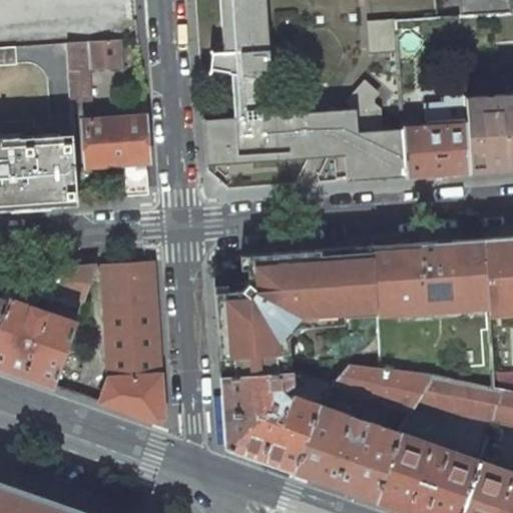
[(219,0),(223,52),(212,52),(211,50),(208,51),(211,56),(210,70),(209,72),(209,73),(211,71),(212,69),(231,73),(235,73),(238,117),(234,117),(203,119),(206,164),(344,155),(347,180),(406,176),(402,128),(383,130),(358,132),(356,109),(354,109),(264,115),(259,115),(257,77),(261,79),(265,79),(272,73),(266,0),(219,0)]
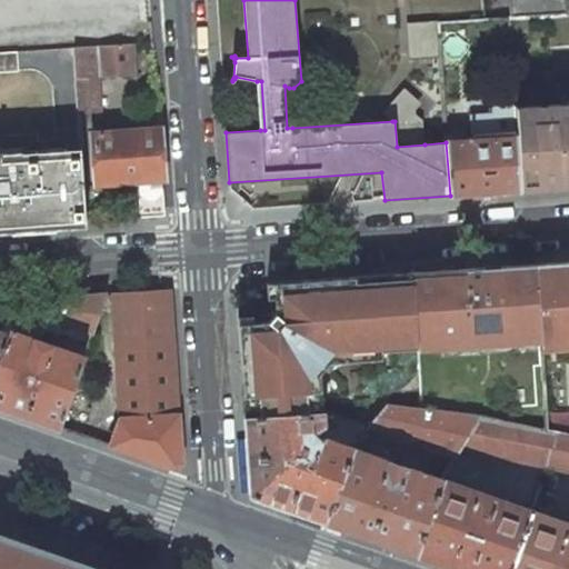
[(568,0),(508,0),(509,18),(568,12),(568,0)]
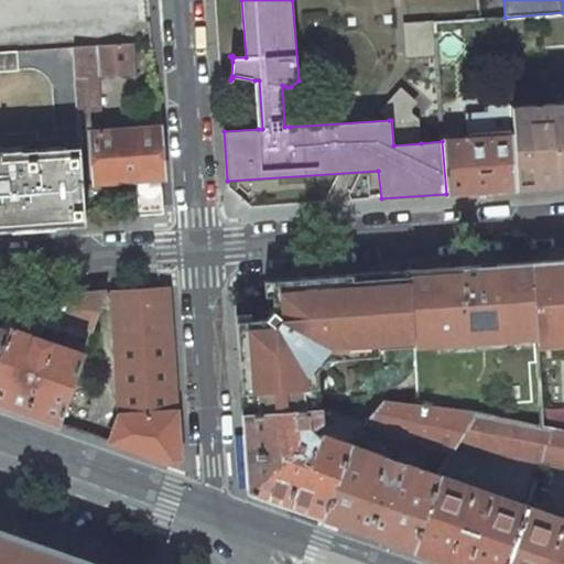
[(404,57),(435,55),(433,22),(403,24),(404,57)]
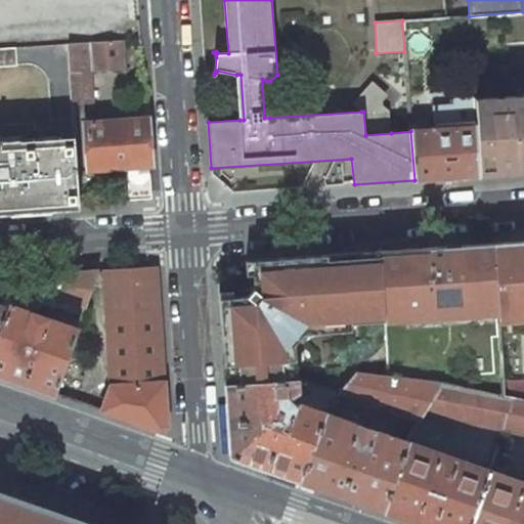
[(124,69),(123,40),(69,43),(71,72),(90,71),(124,69)]
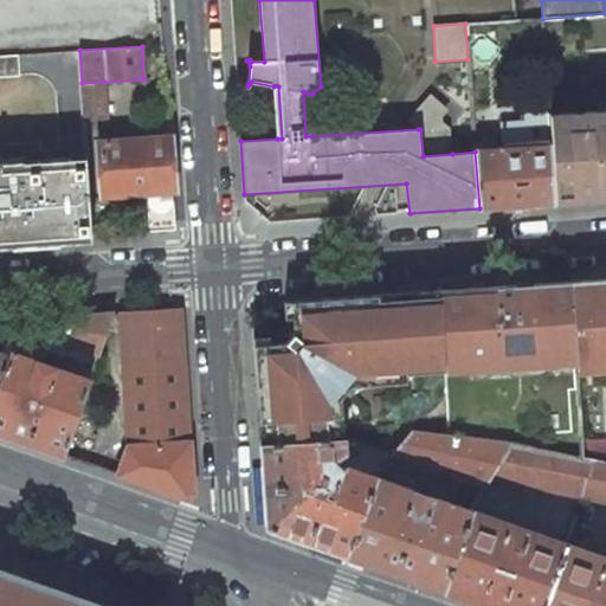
[(0,55),(0,240),(92,234),(84,120),(82,83),(79,50),(0,55)]
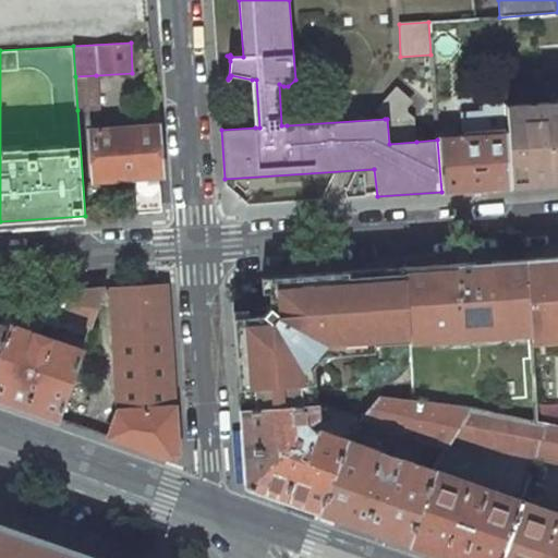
[(77,110),(98,109),(96,75),(75,76),(77,110)]
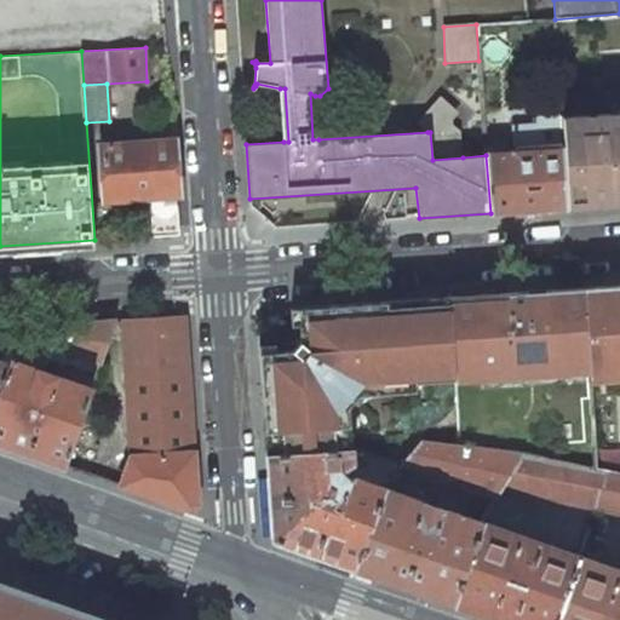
[(320,96),(315,96),(317,121),(321,121),(326,115),(325,99),(320,96)]
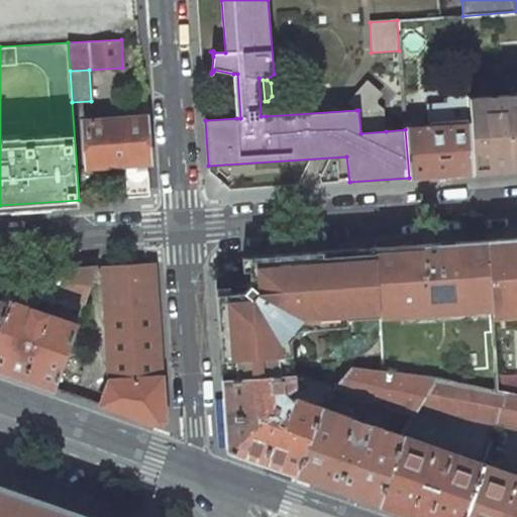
[(360,133),(386,131),(384,109),(378,104),(378,99),(383,94),(369,80),(348,100),(356,108),(356,110),(358,110),(360,133)]
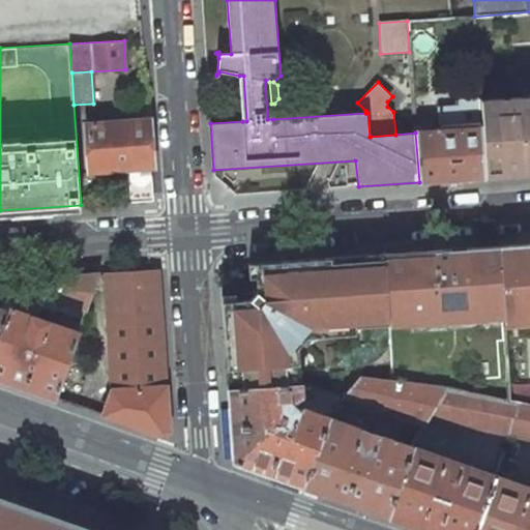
[(529,96),(480,100),(486,177),(529,174),(529,96)]
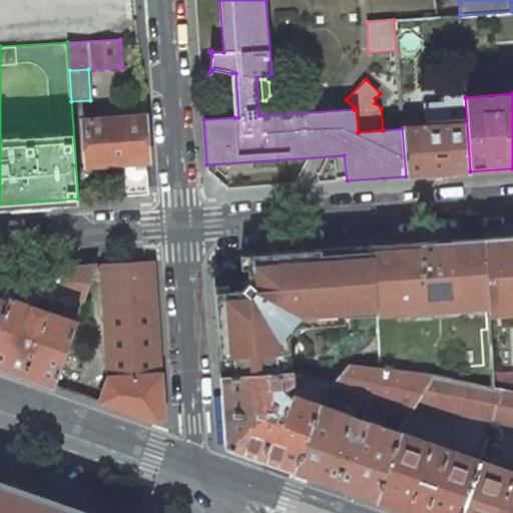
[(406,176),(470,171),(465,97),(443,98),(443,104),(423,105),(424,126),(402,128),(406,176)]
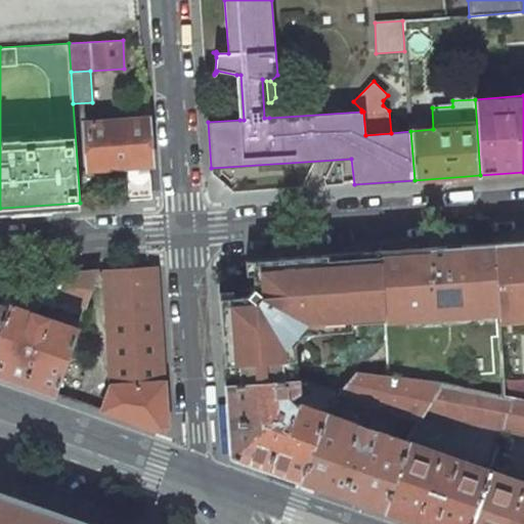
[(146,118),(87,122),(90,168),(118,168),(128,167),(128,176),(130,199),(153,198),(146,118)]
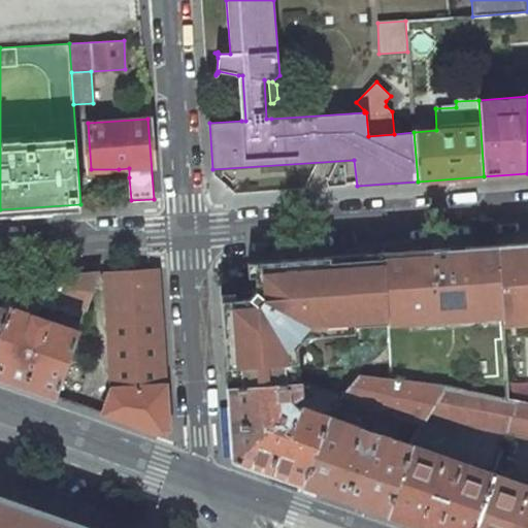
[(129,177),(129,168),(119,169),(119,178),(129,177)]
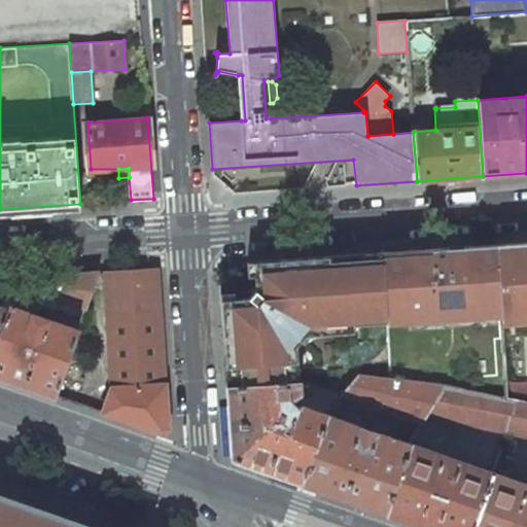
[(526,242),(496,244),(502,314),(502,321),(526,319),(526,242)]
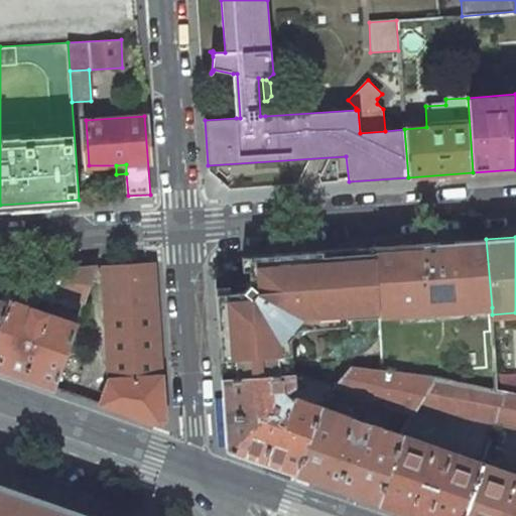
[(375,247),(379,316),(492,307),(486,239),(375,247)]
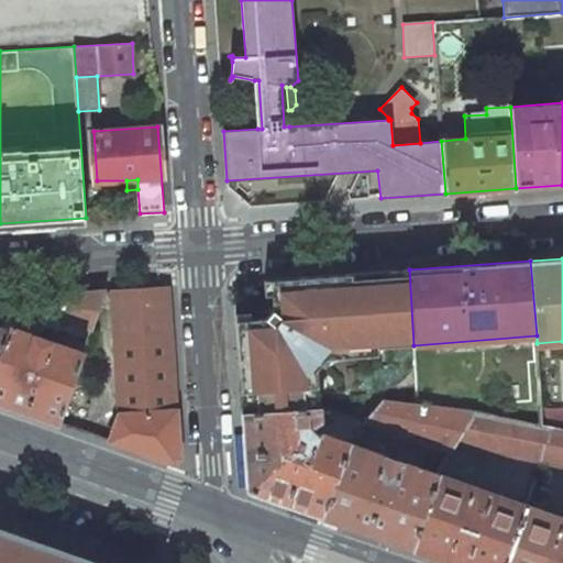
[(409,269),(269,280),(271,296),(272,300),(265,300),(262,302),(256,309),(255,312),(255,319),(251,319),(235,320),(239,357),(243,411),(318,406),(316,378),(322,368),(318,364),(326,354),(328,355),(343,354),(344,362),(377,359),(376,349),(414,345),(409,269)]
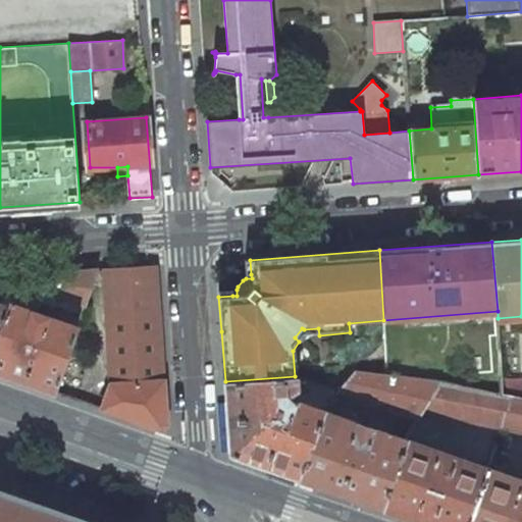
[(155,267),(104,271),(110,384),(102,409),(161,429),(166,424),(155,267)]
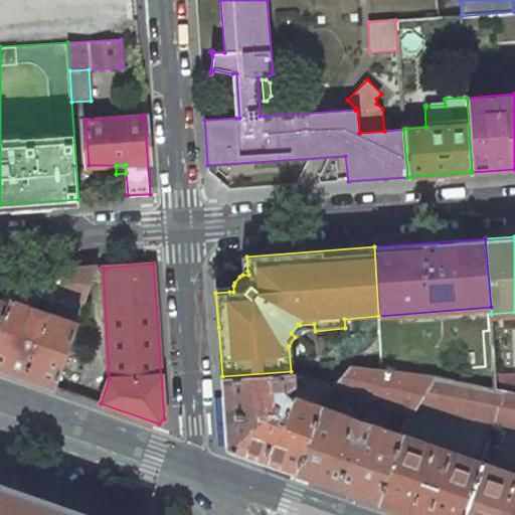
[(86,301),(97,268),(58,271),(52,291),(86,301)]
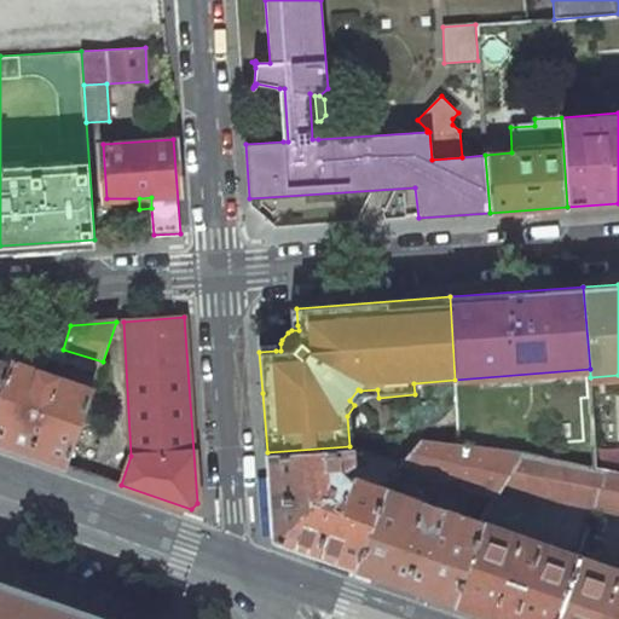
[(0,387),(9,364),(23,328),(0,329),(0,346),(6,348),(1,362),(0,360),(0,387)]
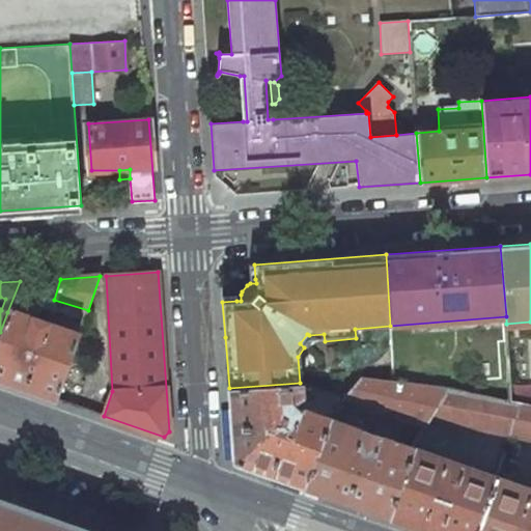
[(22,284),(20,281),(7,312),(0,332),(0,380),(56,399),(78,338),(80,331),(32,315),(33,311),(35,308),(42,290),(22,284)]
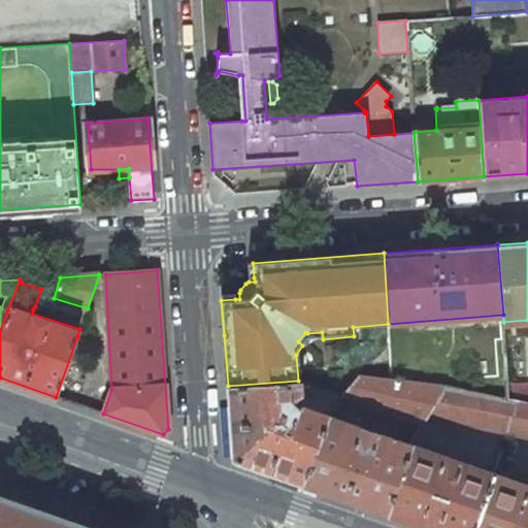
[(56,397),(75,404),(97,342),(77,336),(56,397)]
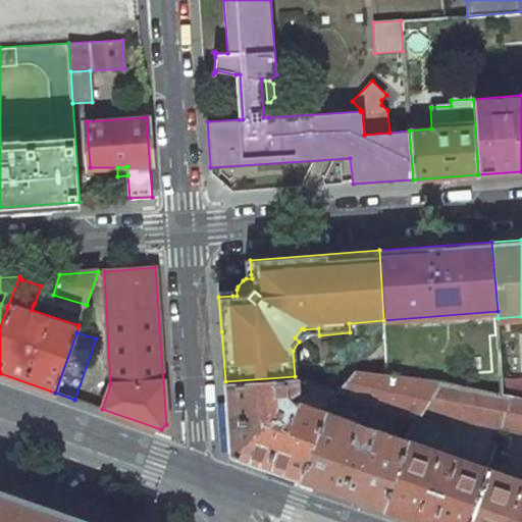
[(336,394),(419,418),(423,412),(442,381),(387,376),(353,372),(336,394)]
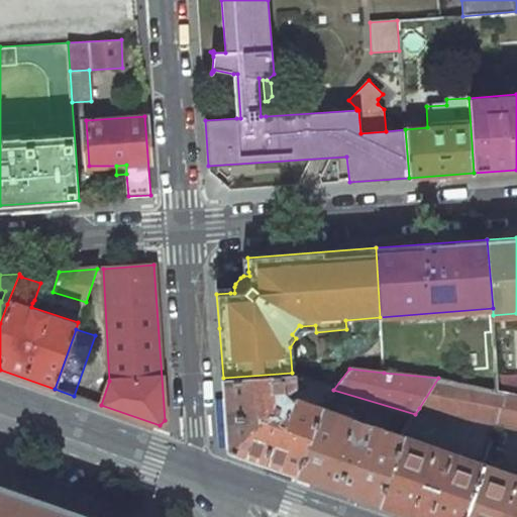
[(297,474),(322,407),(297,398),(291,400),(285,394),(295,388),(294,373),(292,373),(223,378),(228,449),(296,473),(297,474)]
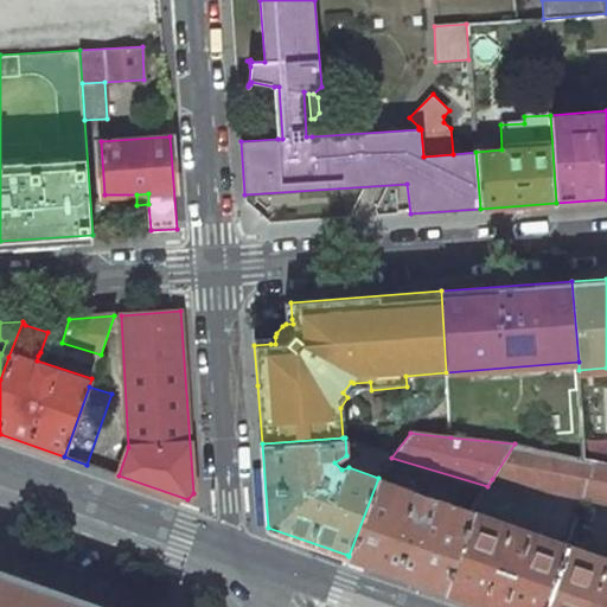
[(492,479),(583,498),(595,460),(583,458),(515,443),(492,479)]
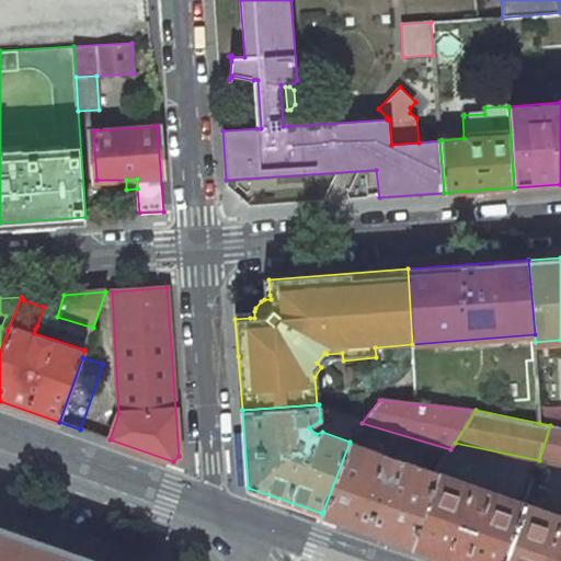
[(539,460),(560,465),(560,426),(550,425),(539,460)]
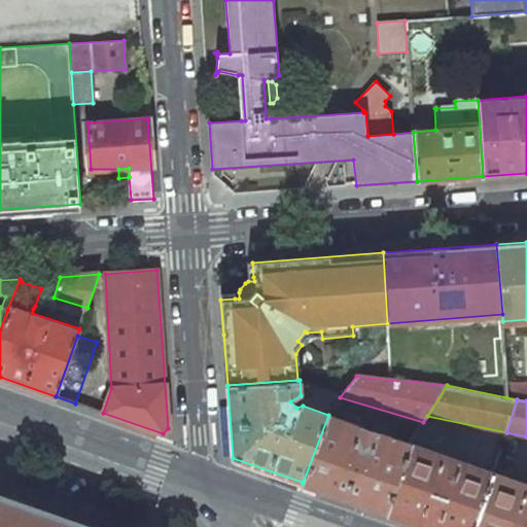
[(411,445),(328,415),(303,483),(386,514),(411,445)]
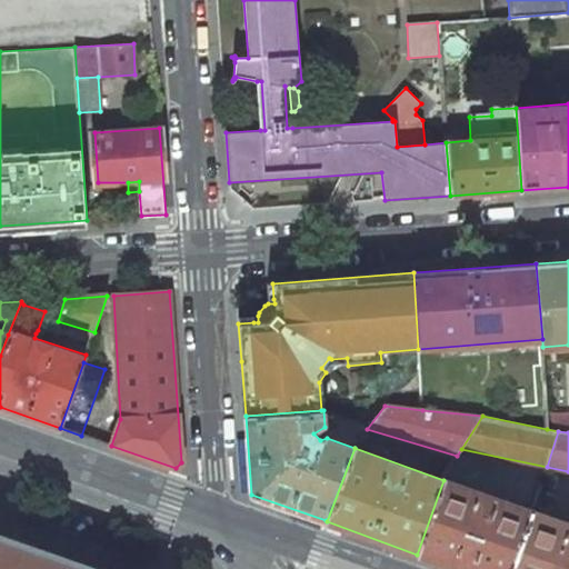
[(443,480),(417,555),(459,568),(510,568),(532,511),(443,480)]
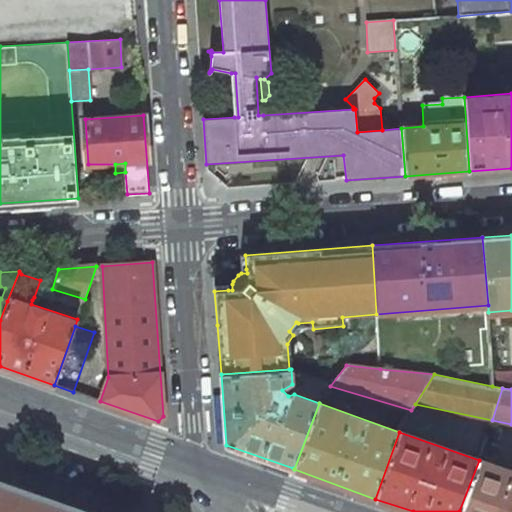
[(511,511),(511,471),(479,460),(459,511),(511,511)]
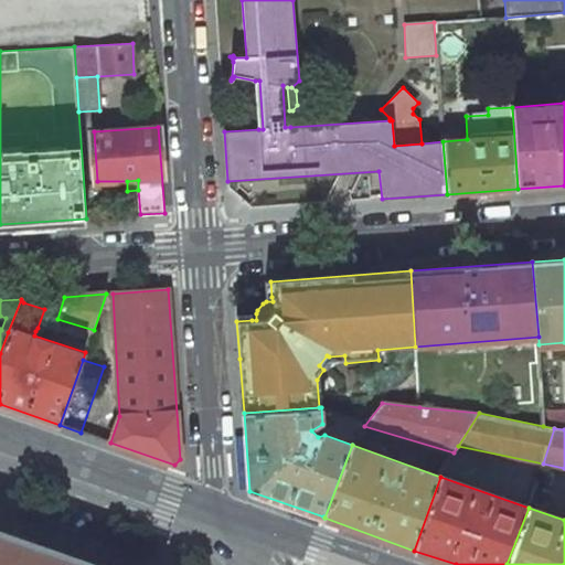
[(98,564),(0,530),(0,564),(98,564)]
